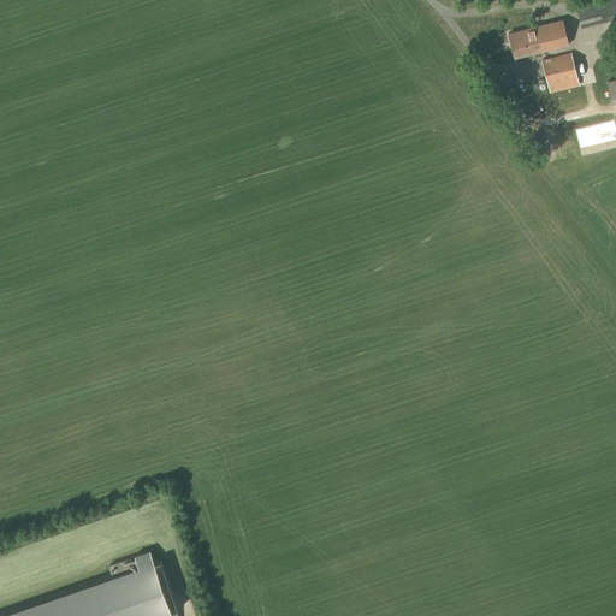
[(603,22),(598,3),(576,9),(581,28),(603,22)]
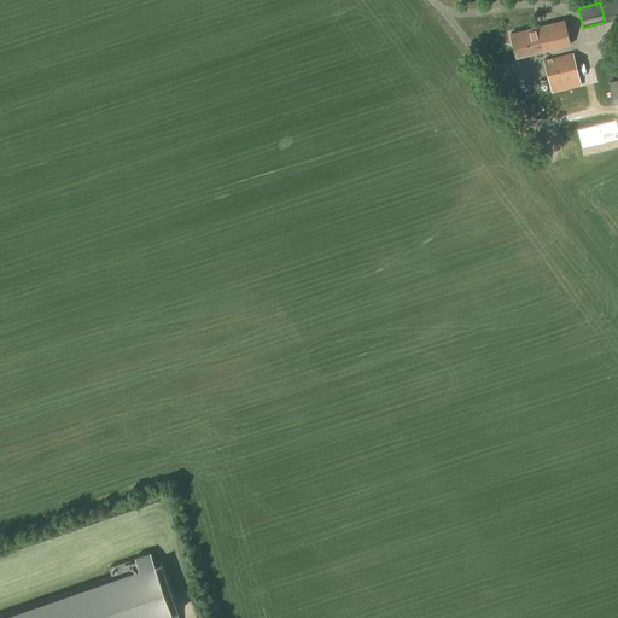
[(517,58),(571,45),(565,19),(511,33),(517,58)]
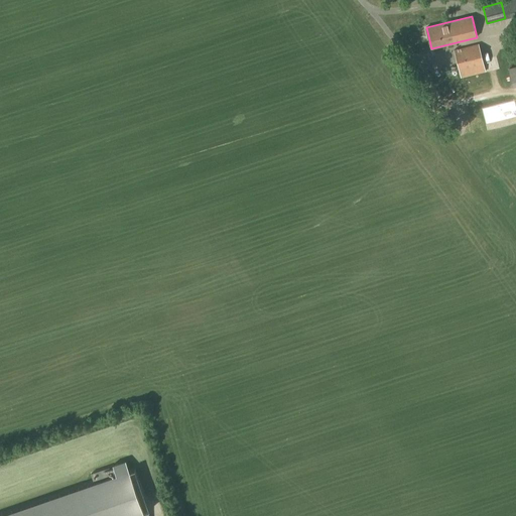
[(461,78),(486,72),(479,44),(454,50),(461,78)]
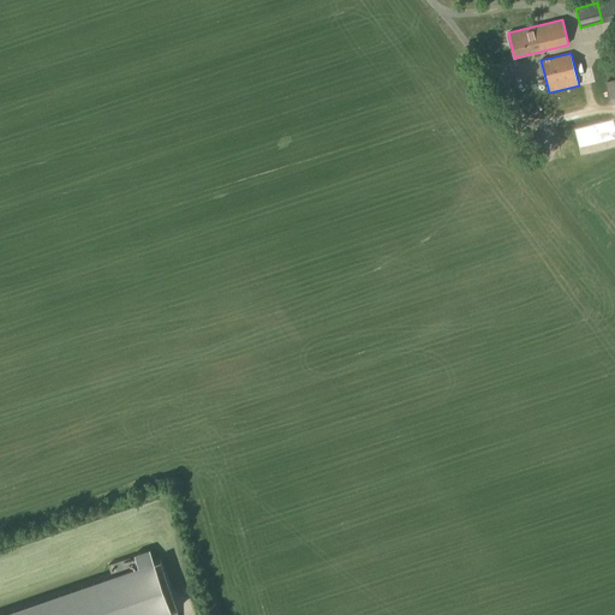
[(598,85),(614,83),(614,66),(596,70),(598,85)]
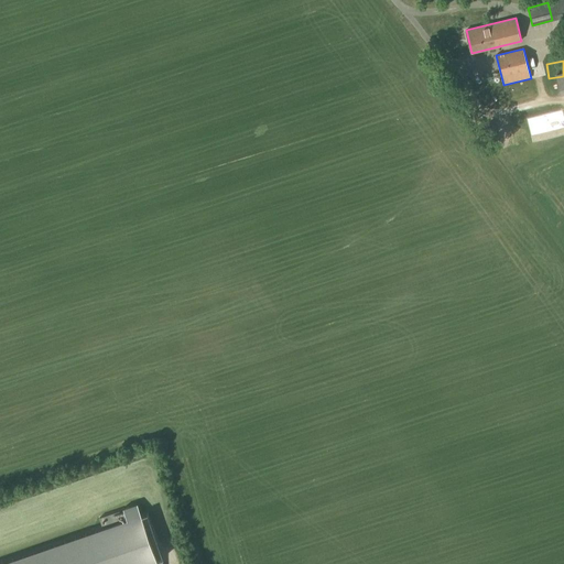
[(563,120),(561,108),(525,117),(530,134),(563,125),(563,120)]
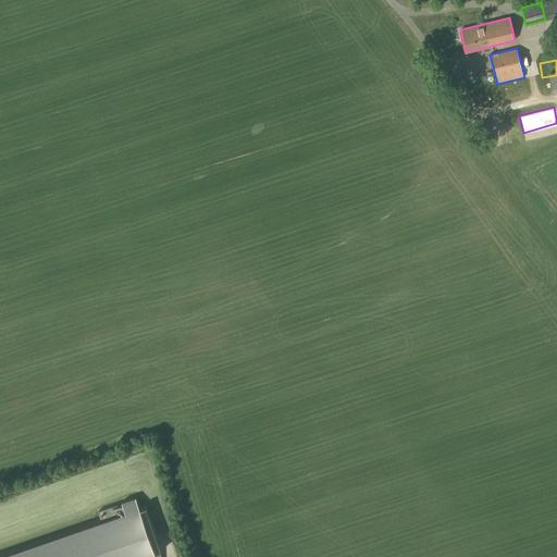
[(153,556),(148,539),(133,496),(121,500),(125,512),(0,556),(153,556)]
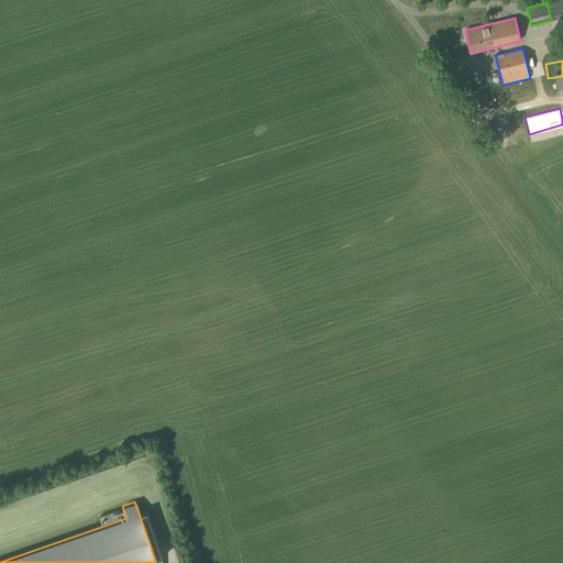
[(150,509),(144,510),(148,527),(154,525),(150,509)]
